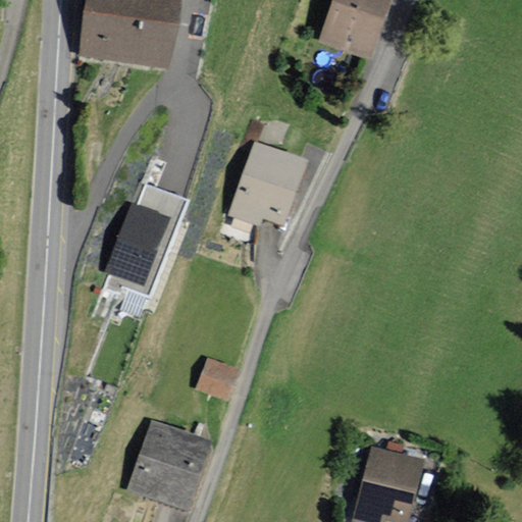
[(181,0),(87,0),(79,54),(171,67),(181,0)]
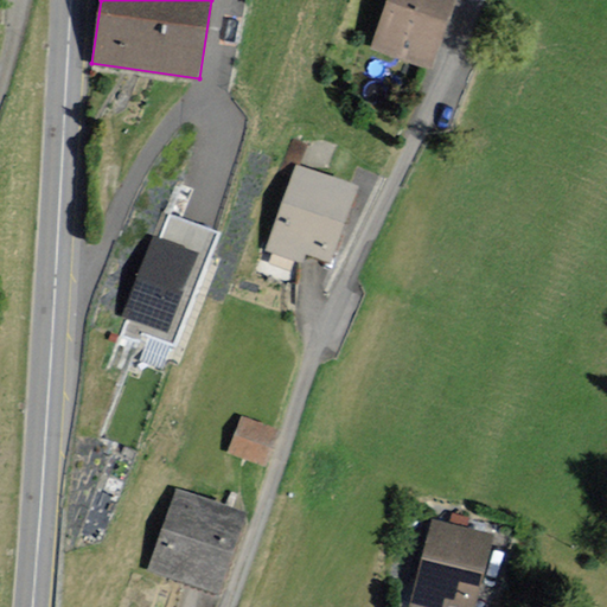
[(454,0),(388,0),(372,46),(433,66),(454,0)]
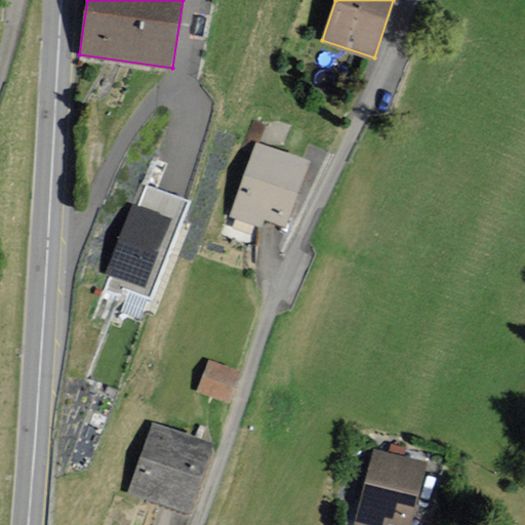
[(310,160),(254,143),(230,216),(260,227),(264,218),(287,226),(310,160)]
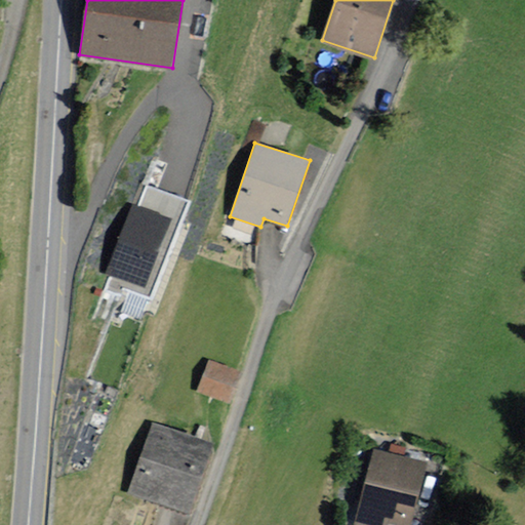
[(152,298),(188,202),(148,188),(139,208),(137,207),(107,288),(119,292),(121,287),(152,298)]
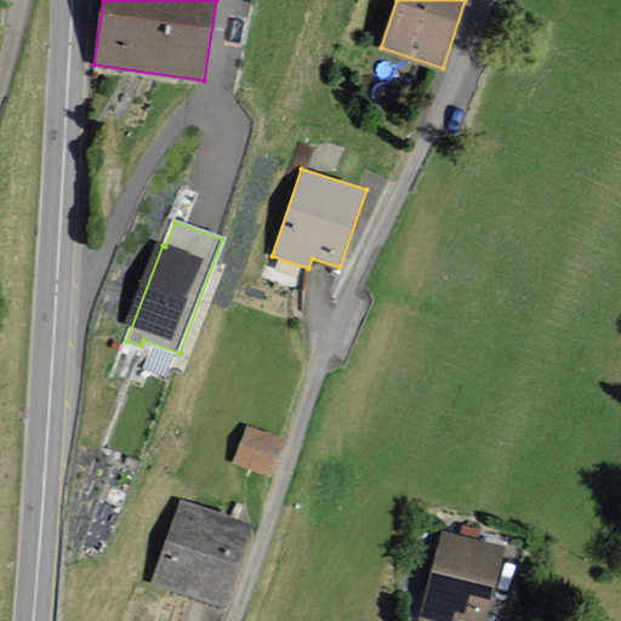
[(284,440),(246,426),(233,461),(271,474),(284,440)]
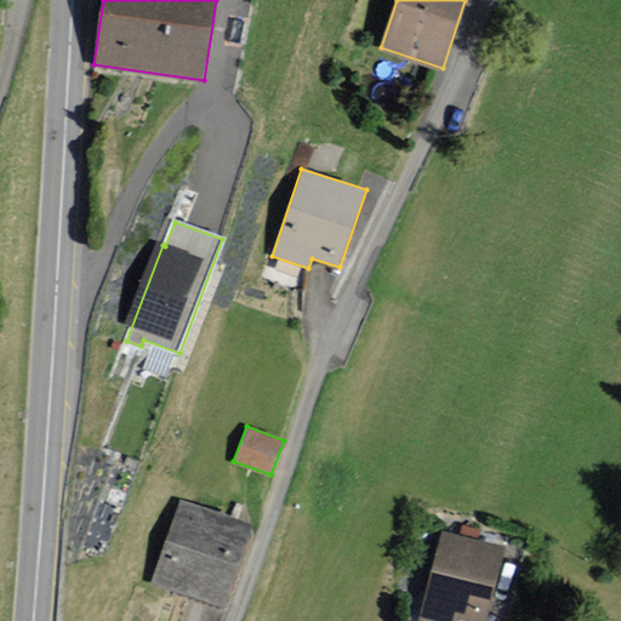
[(254,525),(180,501),(152,582),(227,607),(254,525)]
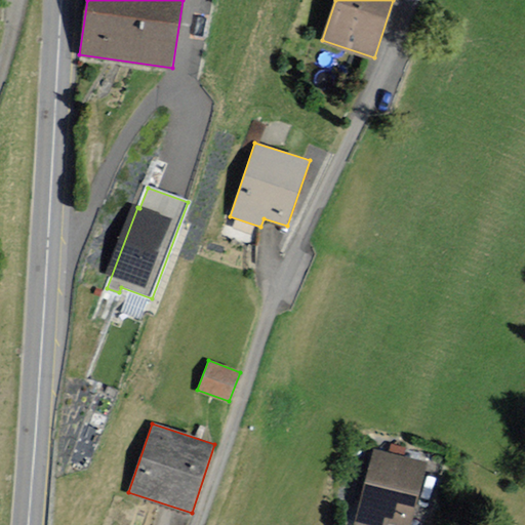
[(406,524),(423,465),(376,452),(357,521),(373,524),(388,524),(389,521),(404,524),(406,524)]
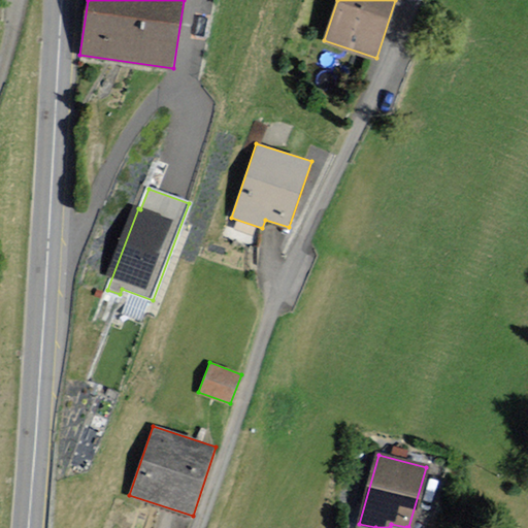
All buildings are outlined.
